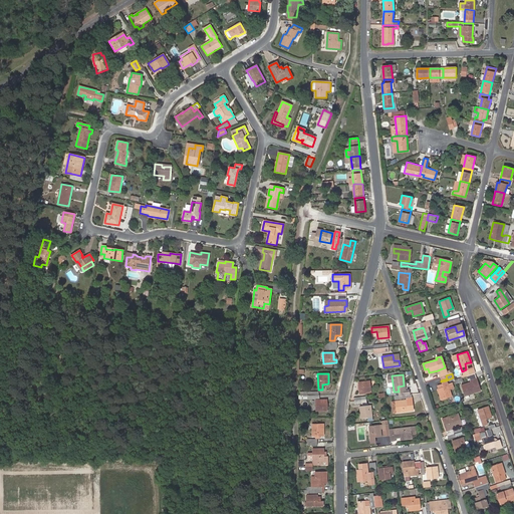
[(475,375),(470,377),(471,381),(473,388),(478,386),(475,375)]
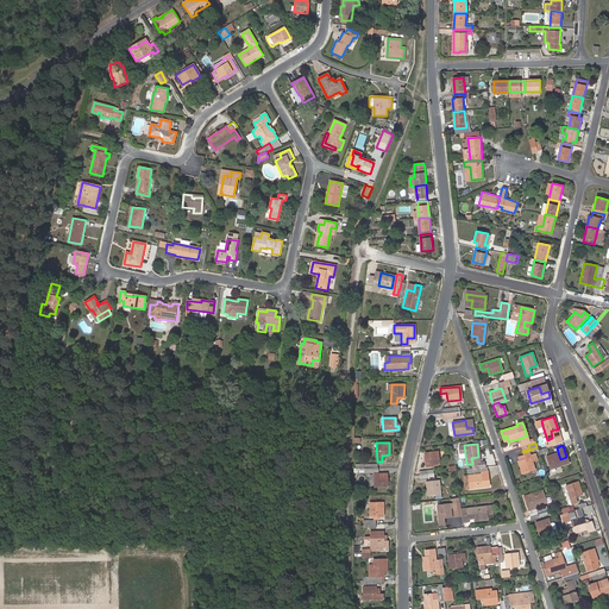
[(424,453),(426,466),(439,464),(438,451),(424,453)]
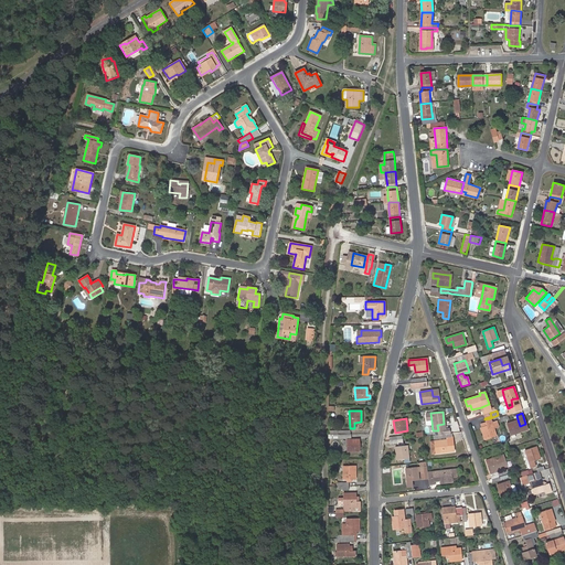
[(483,439),(496,435),(490,418),(484,419),(487,425),(480,427),(483,439)]
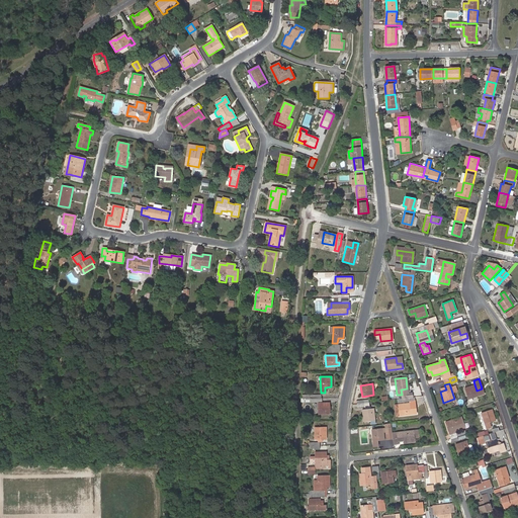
[(467,399),(484,394),(482,389),(477,391),(475,384),(463,387),(467,399)]
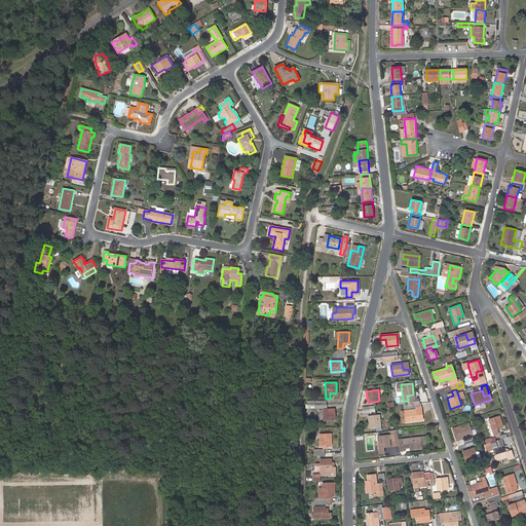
[(324,408),(323,418),(323,420),(334,419),(334,408),(324,408)]
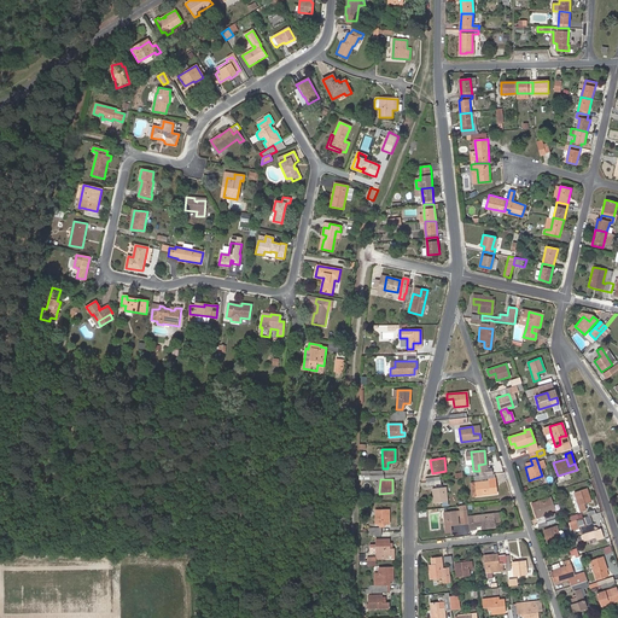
[(489,488),(488,479),(474,482),(476,495),(495,493),(495,487),(489,488)]
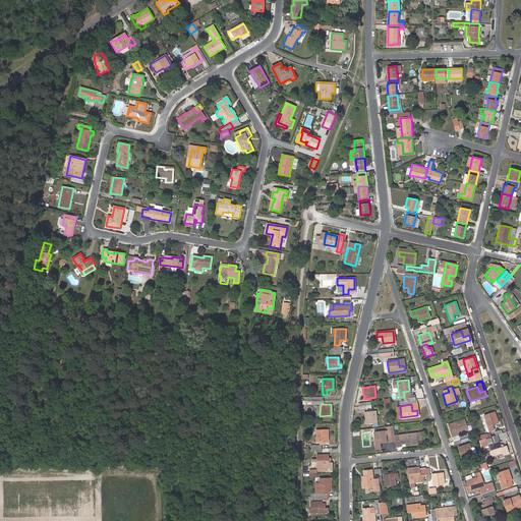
[(374,410),(363,411),(365,423),(377,421),(374,410)]
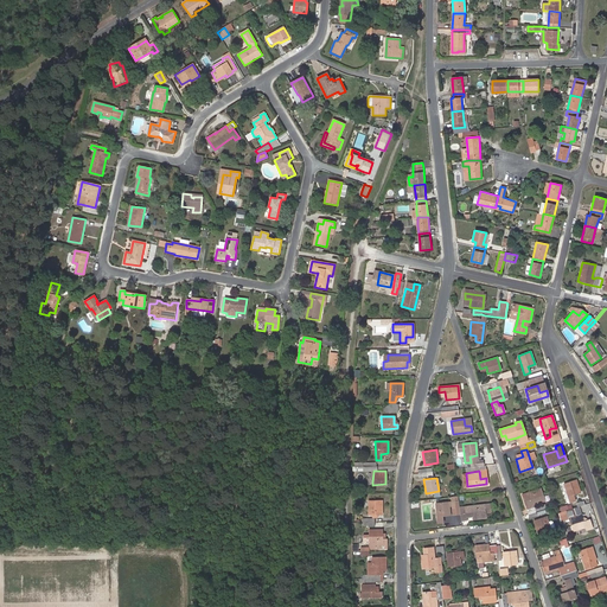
[(563,484),(569,502),(575,500),(573,494),(580,492),(575,480),(563,484)]
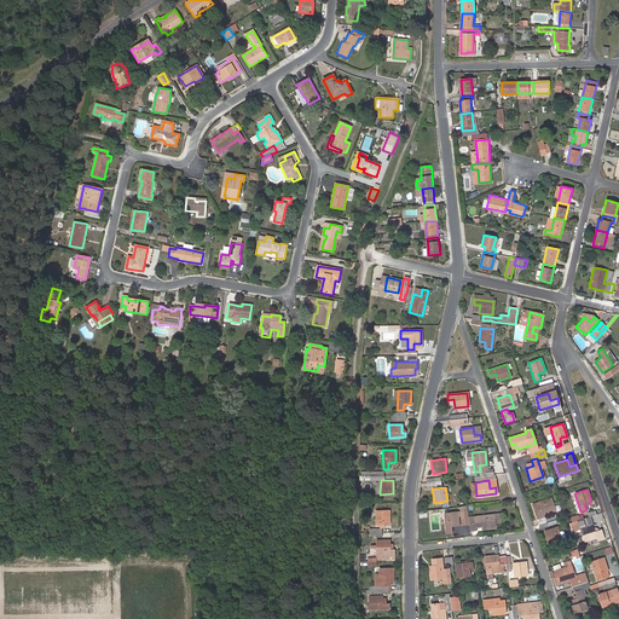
[(532,504),(538,524),(545,521),(557,518),(550,498),(532,504)]
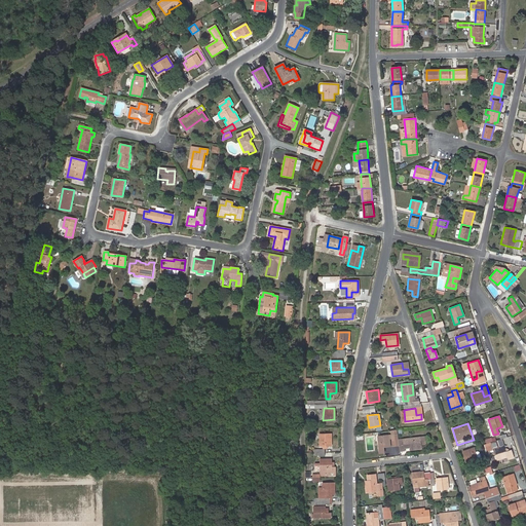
[(330,434),(318,434),(318,445),(323,445),(330,445),(330,434)]
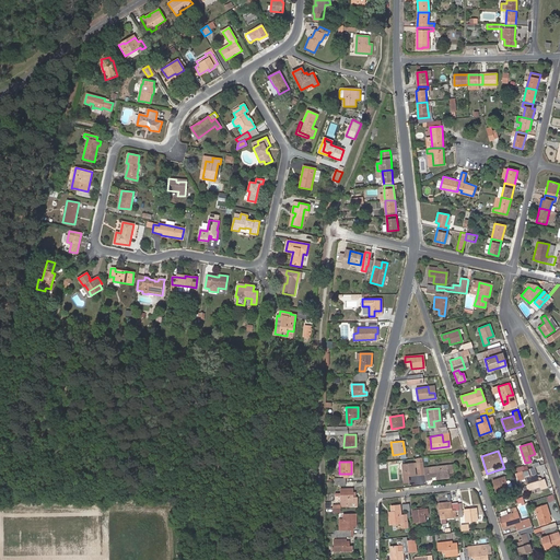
[(401,464),(404,482),(408,481),(408,476),(415,475),(413,463),(401,464)]
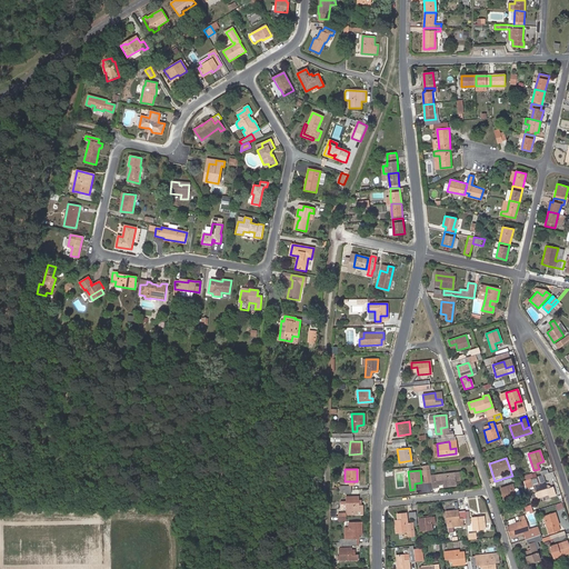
[(453,472),(436,475),(430,476),(431,481),(431,488),(435,487),(437,487),(437,485),(436,480),(442,479),(442,483),(443,487),(455,485),(455,480),(453,472)]
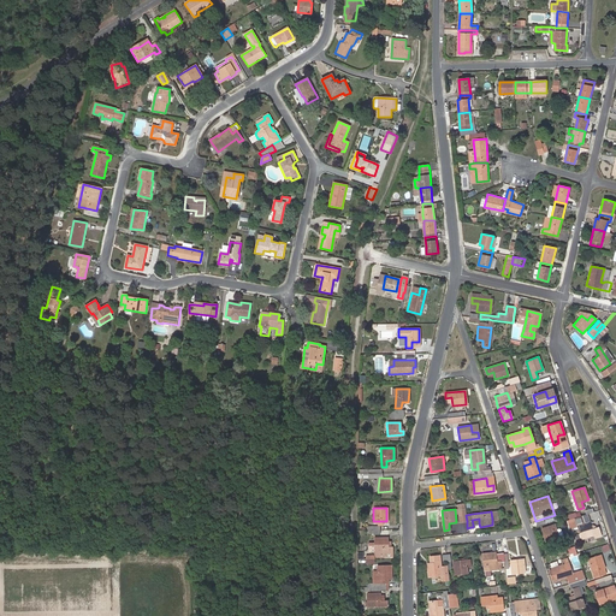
[(576,516),(573,517),(574,522),(576,526),(584,523),(581,515),(580,516),(576,516)]
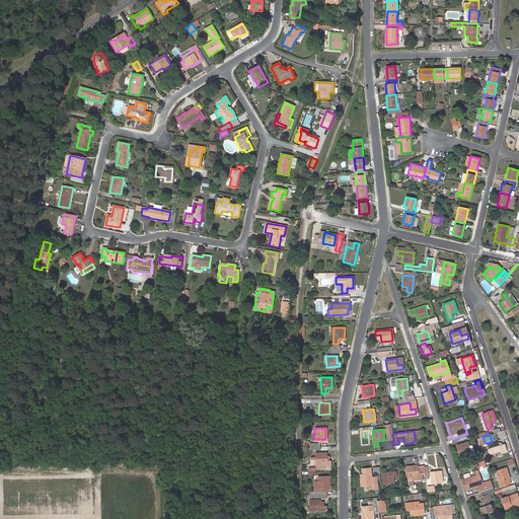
[(499,450),(505,449),(503,444),(501,445),(497,443),(496,440),(492,441),(486,443),(489,454),(499,450)]
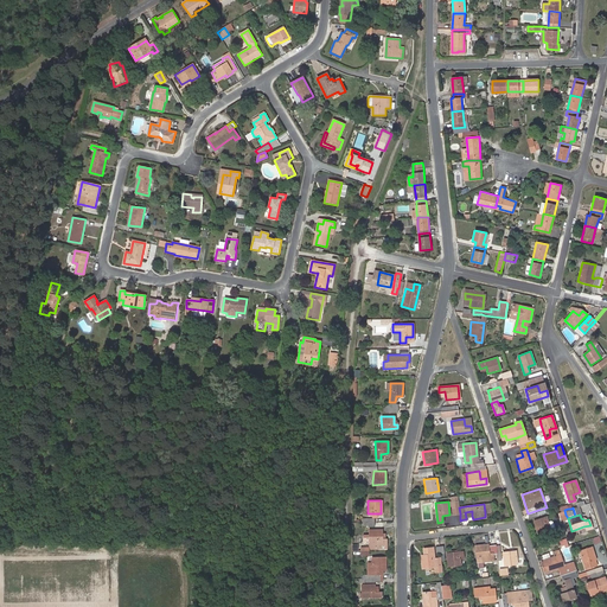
[(550,529),(545,516),(532,521),(537,534),(544,530),(550,529)]
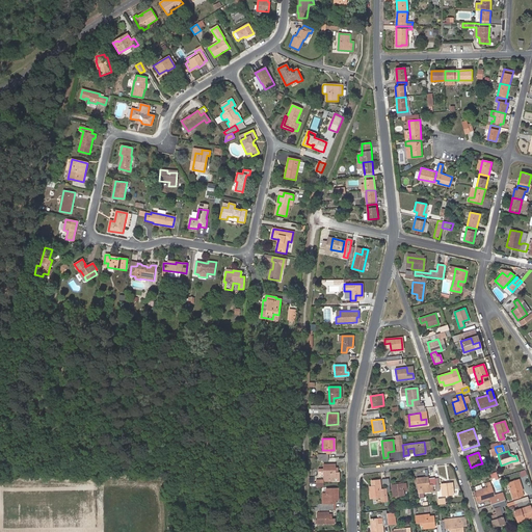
[(335,468),(335,463),(323,463),(323,469),(318,469),(318,471),(323,471),(323,476),(323,482),(339,481),(339,471),(338,471),(335,471),(335,468)]
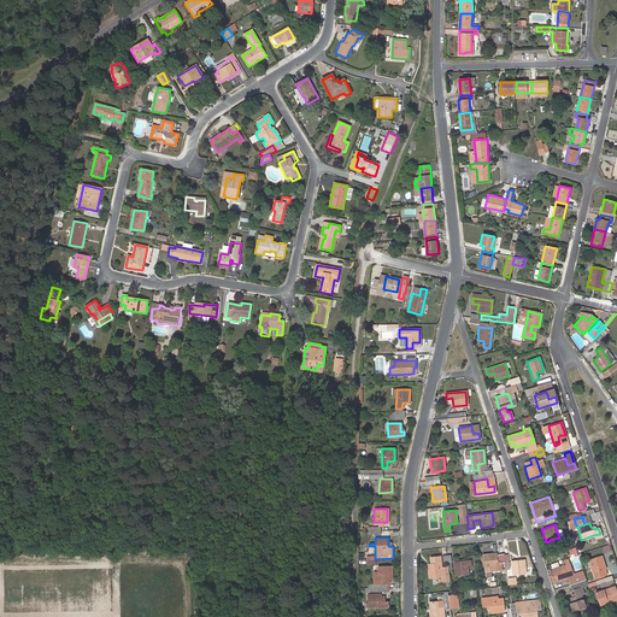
[(485,566),(489,566),(489,571),(501,570),(500,569),(500,563),(497,563),(497,557),(495,553),(482,554),(485,566)]
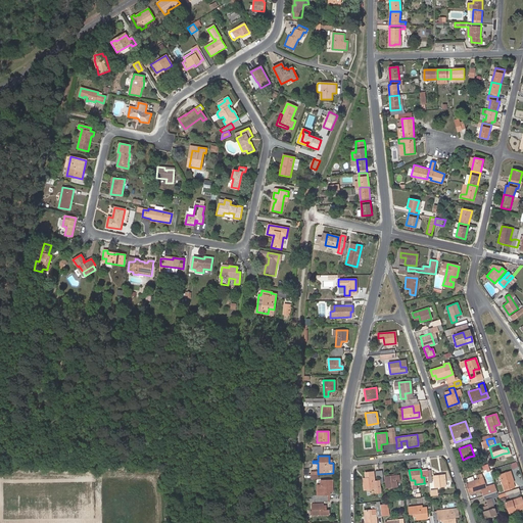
[(362,478),(363,489),(374,488),(372,471),(368,472),(368,473),(368,477),(365,478),(362,478)]
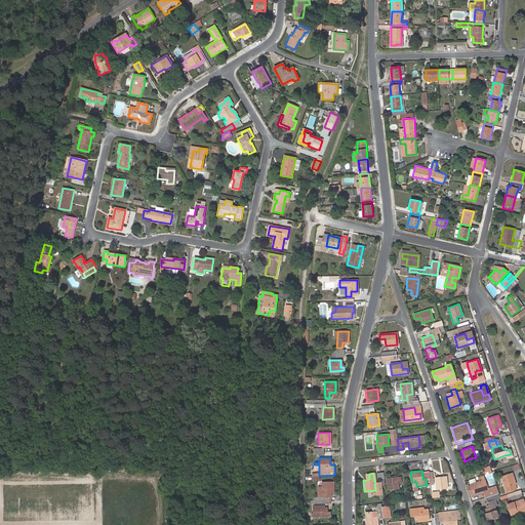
[(500,476),(506,492),(510,490),(509,485),(514,484),(515,483),(512,473),(500,476)]
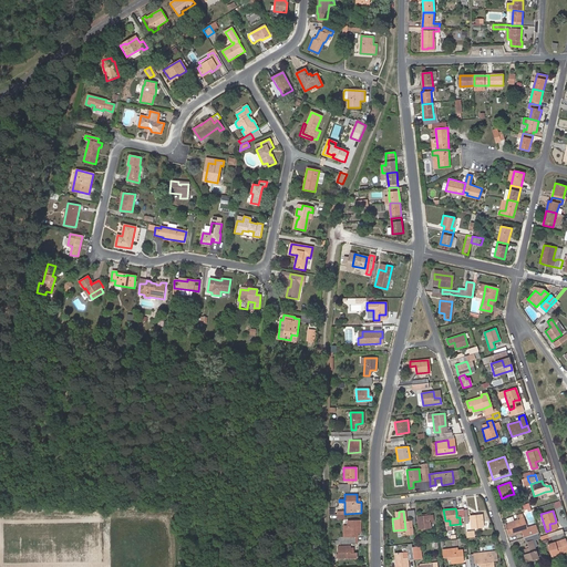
[(432,514),(416,516),(418,528),(430,527),(430,522),(433,521),(432,514)]
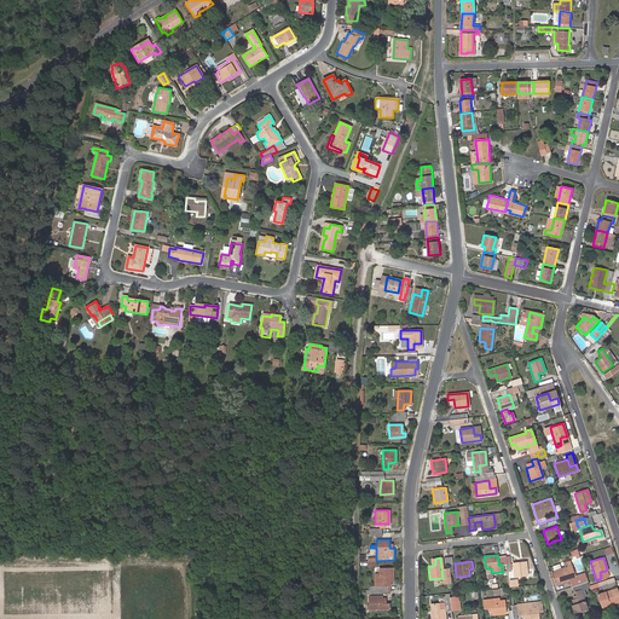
[(525,561),(512,562),(513,576),(526,574),(525,561)]
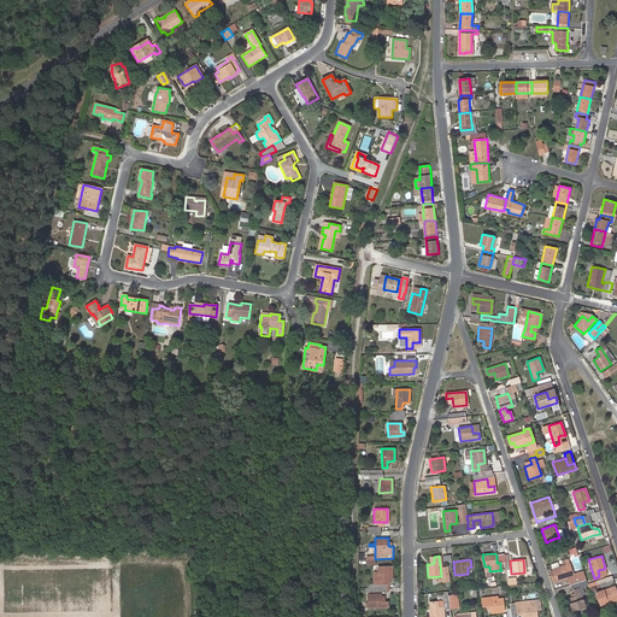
[(552,569),(556,581),(568,577),(569,577),(564,564),(558,566),(552,569)]
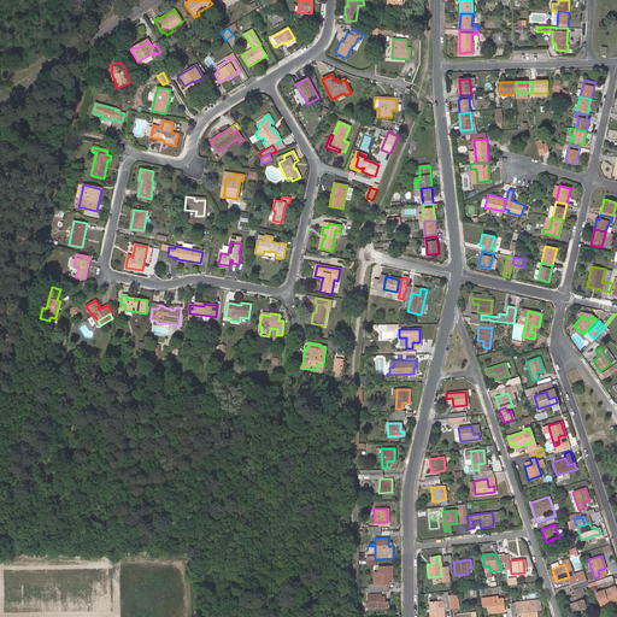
[(370,588),(374,588),(386,587),(386,583),(388,582),(388,580),(392,579),(392,565),(385,565),(378,565),(378,573),(375,573),(375,583),(374,583),(370,583),(370,588)]
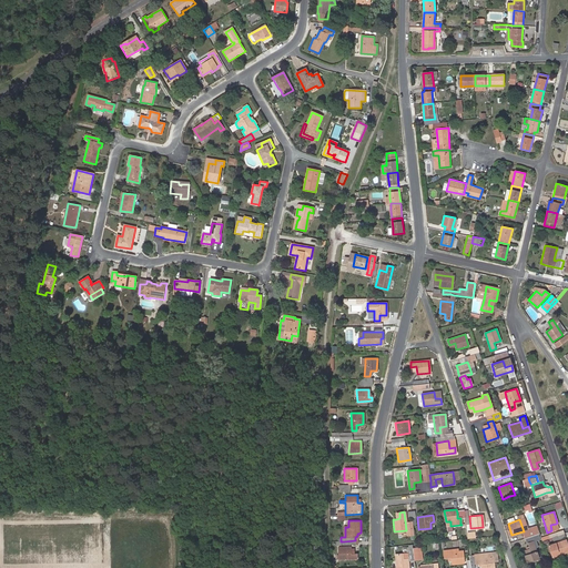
[(533,538),(526,540),(526,541),(528,543),(533,540),(535,548),(538,547),(537,541),(540,539),(540,537),(539,533),(531,535),(533,538)]
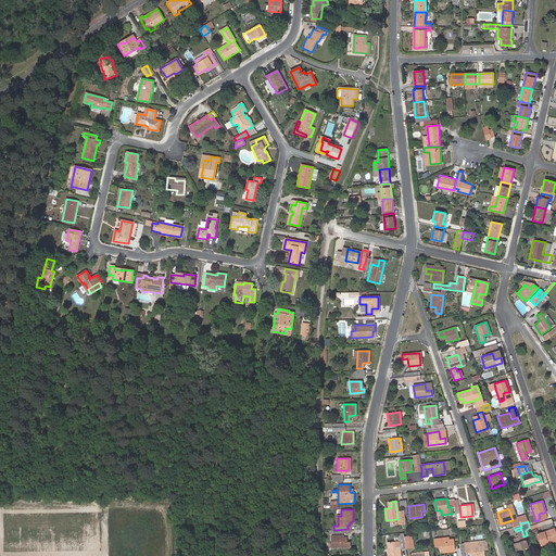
[(507,534),(509,540),(512,539),(516,550),(527,546),(523,536),(521,529),(517,531),(517,533),(510,535),(510,533),(507,534)]
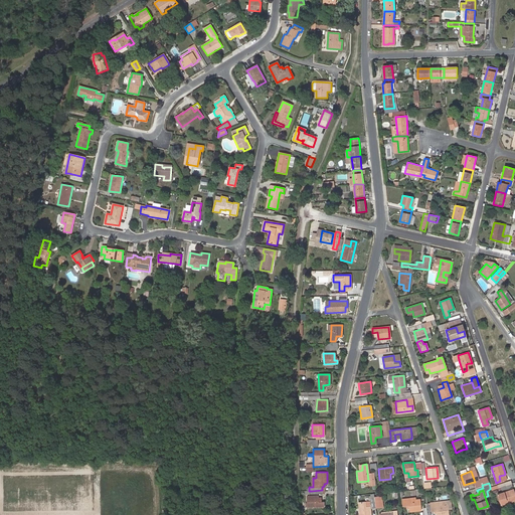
[(500,505),(514,499),(514,496),(514,495),(513,495),(509,497),(507,491),(497,494),(500,505)]
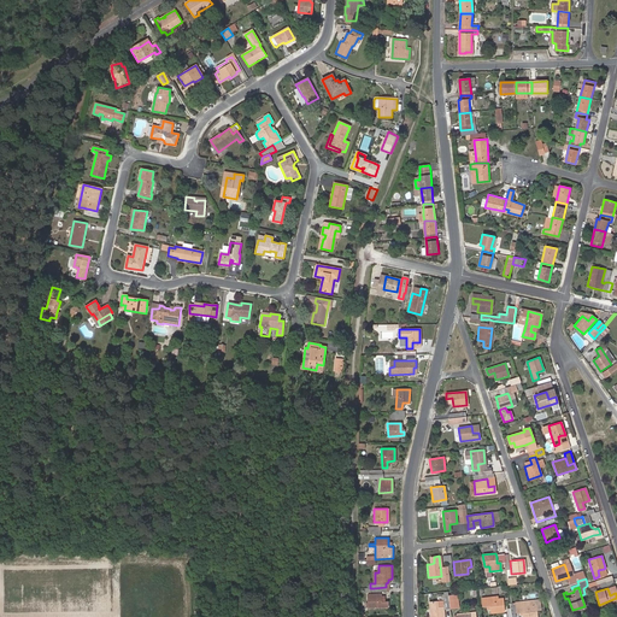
[(381,593),(368,593),(368,604),(368,606),(387,606),(387,600),(385,600),(385,597),(381,597),(381,593)]
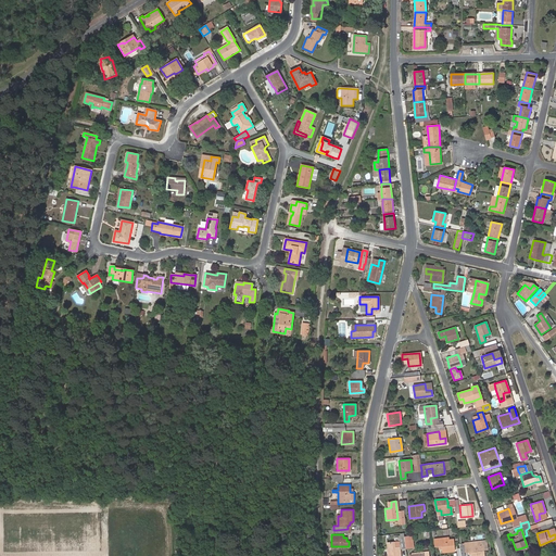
[(452,539),(434,541),(434,546),(439,545),(439,548),(441,548),(442,553),(454,551),(452,539)]
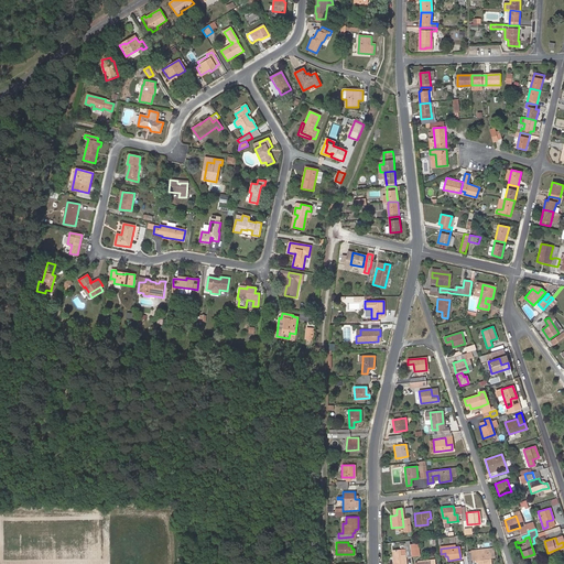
[(466,556),(467,560),(467,563),(469,563),(470,561),(475,560),(477,560),(478,562),(477,563),(490,563),(488,549),(466,551),(466,556)]
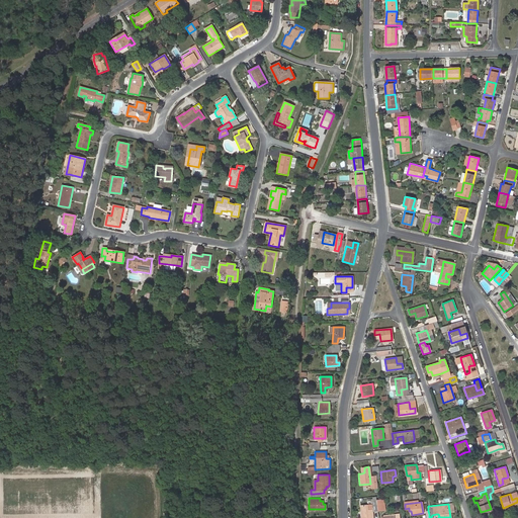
[(360,510),(360,517),(371,517),(371,509),(360,510)]
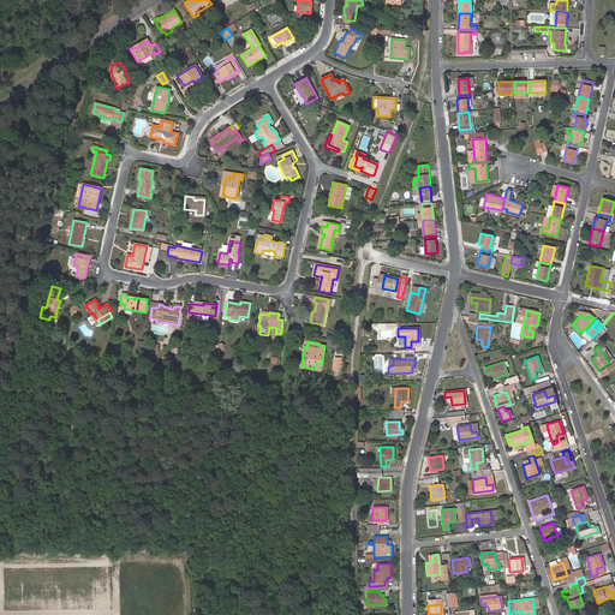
All buildings are outlined.
